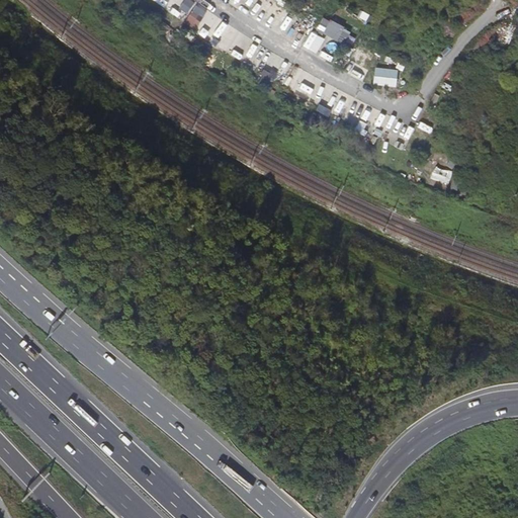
[(197,4),(186,21),(197,28),(208,11),(197,4)]
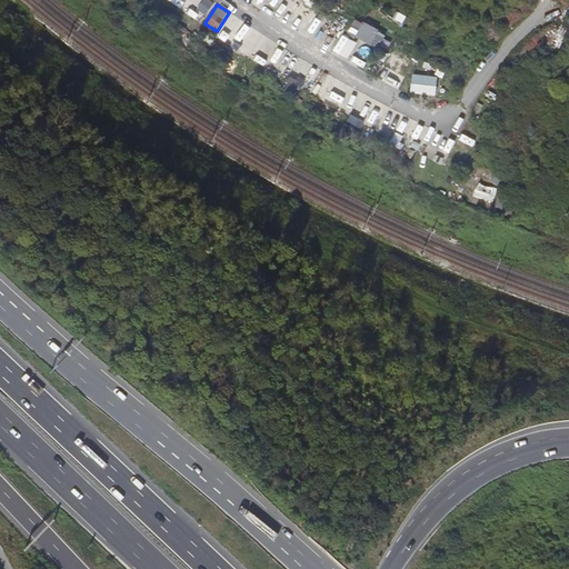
[(380,47),(387,31),(356,18),(349,33),(380,47)]
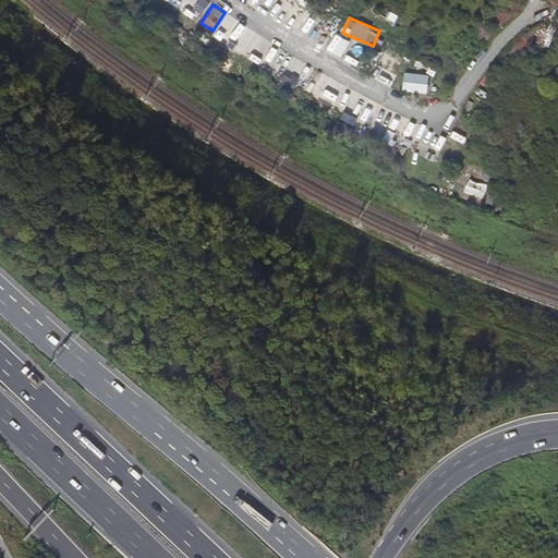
[(283,55),(277,68),(290,73),(295,61),(283,55)]
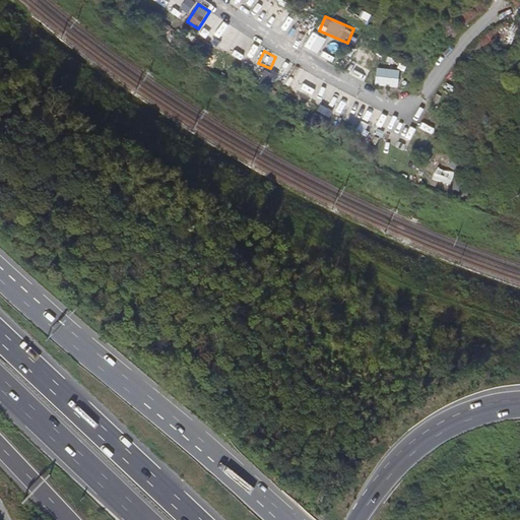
[(376,83),(399,86),(401,69),(378,66),(376,83)]
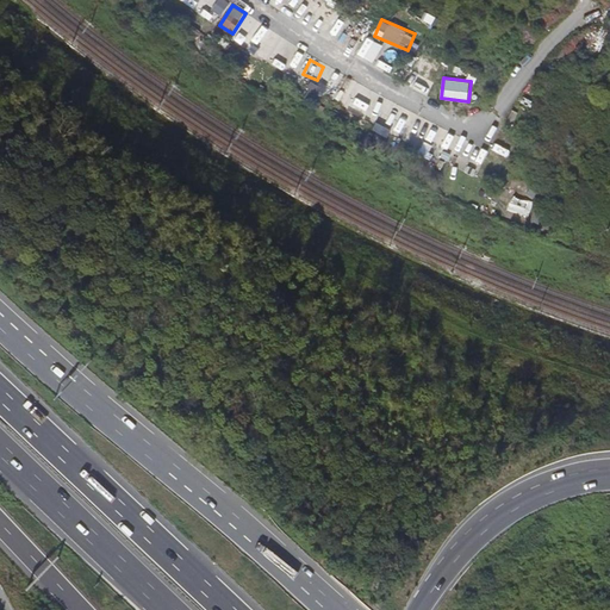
[(304,97),(318,104),(327,87),(312,81),(304,97)]
